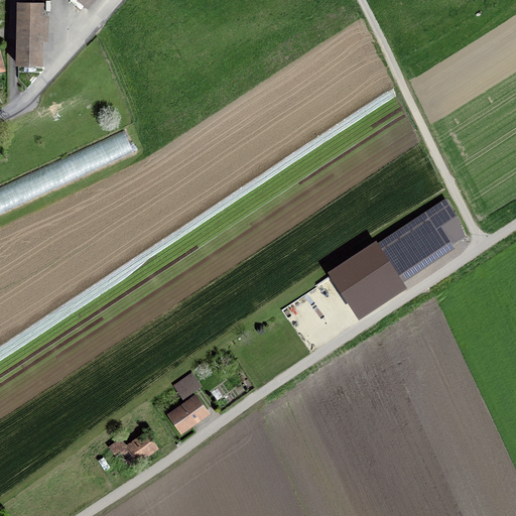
[(41,4),(19,3),(18,65),(39,66),(41,4)]
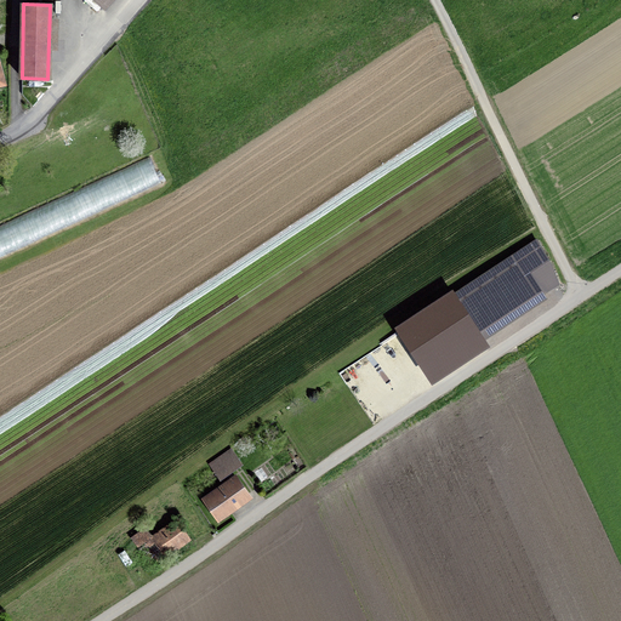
[(468,288),(453,298),(477,334),(540,292),(540,291),(557,280),(552,265),(539,241),(479,281),(477,278),(467,285),(468,288)]
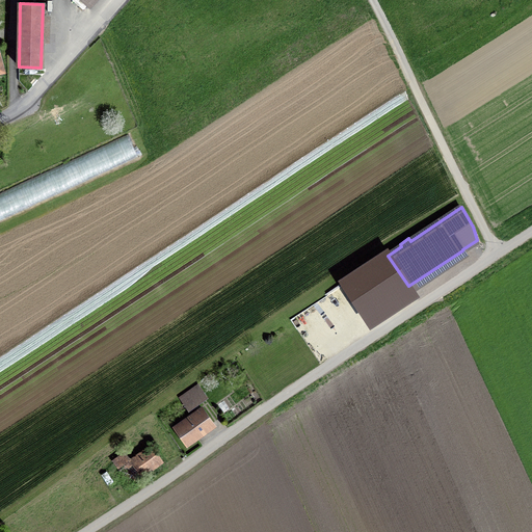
[(388,256),(388,255),(344,284),(365,315),(408,286),(388,256)]
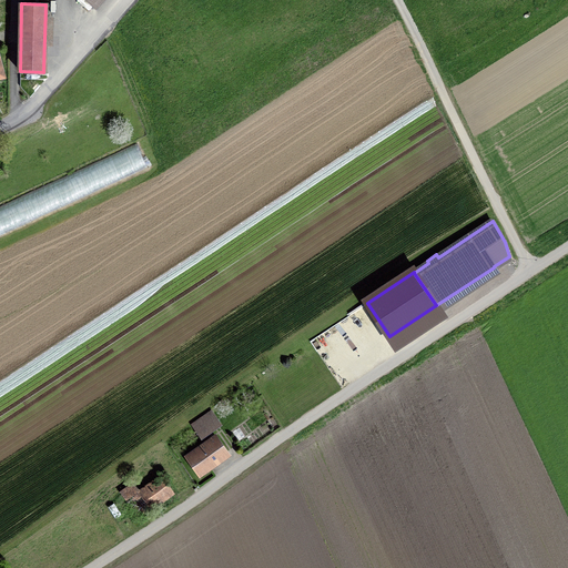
[(193,425),(202,437),(220,425),(211,412),(193,425)]
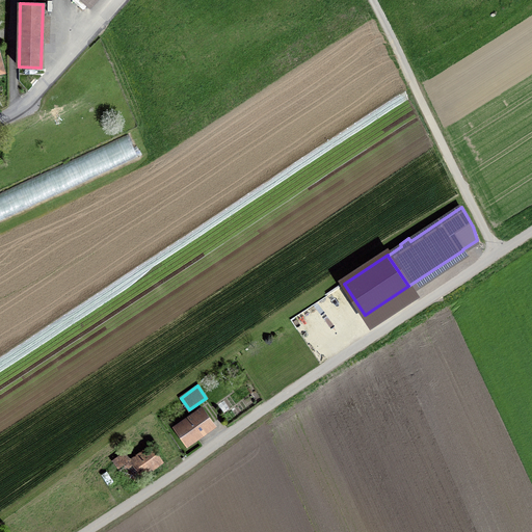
[(177,428),(187,443),(213,425),(202,409),(177,428)]
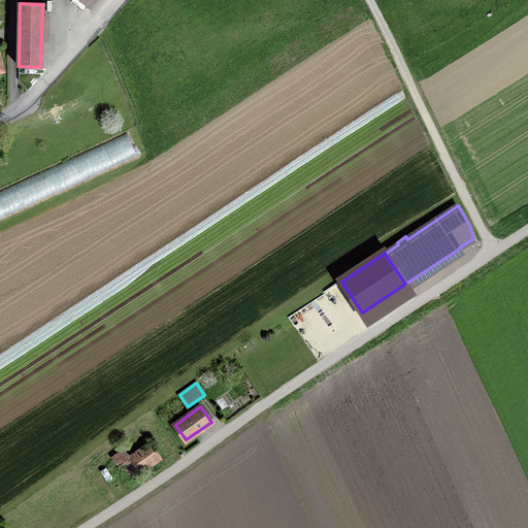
[(128,481),(160,457),(151,443),(130,458),(125,450),(112,458),(128,481)]
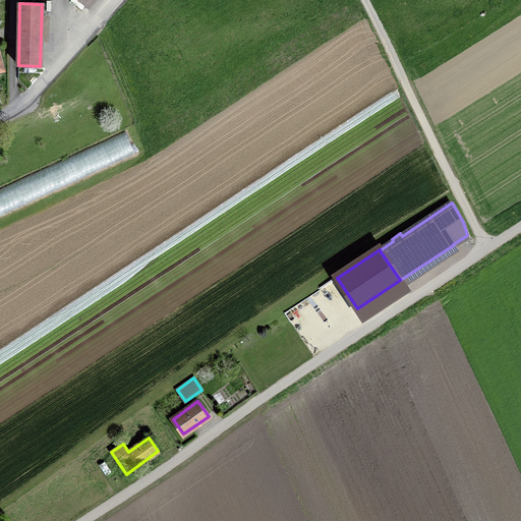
[(104,462),(100,465),(106,475),(111,472),(104,462)]
